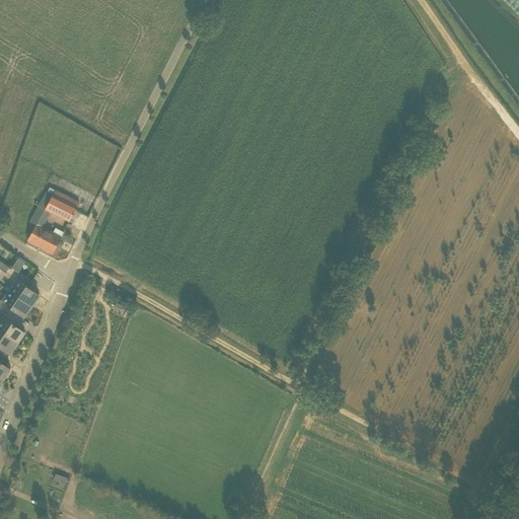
[(518,0),(503,0),(518,15),(518,0)]
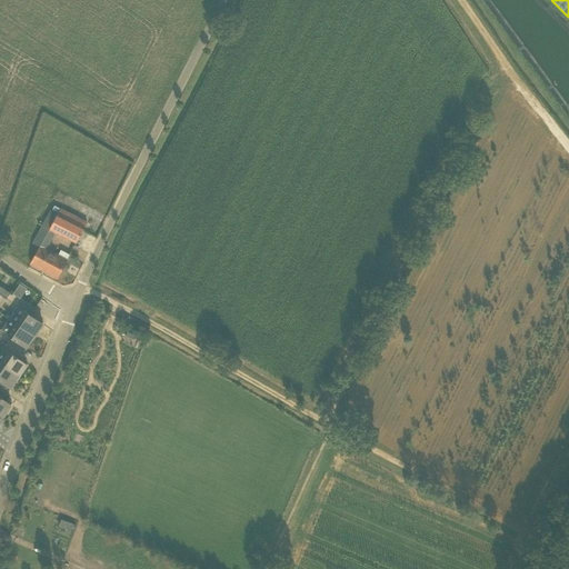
[(77,242),(83,230),(87,222),(60,209),(58,215),(51,211),(33,243),(40,247),(30,263),(57,278),(67,260),(69,256),(60,250),(58,256),(47,249),(56,232),(77,242)]
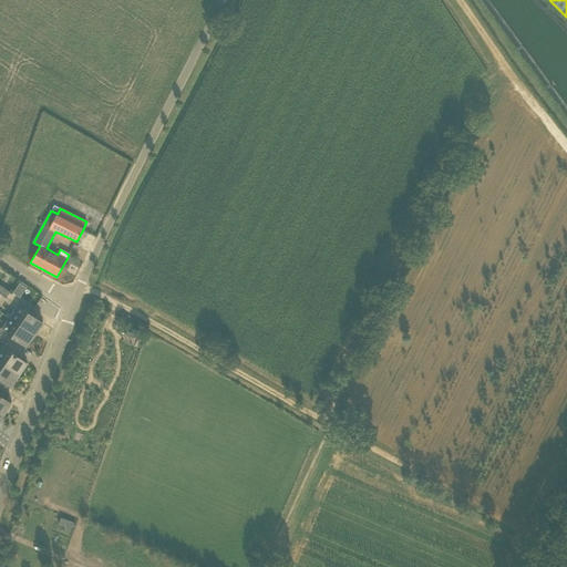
[(20,298),(27,287),(20,282),(12,292),(20,298)]
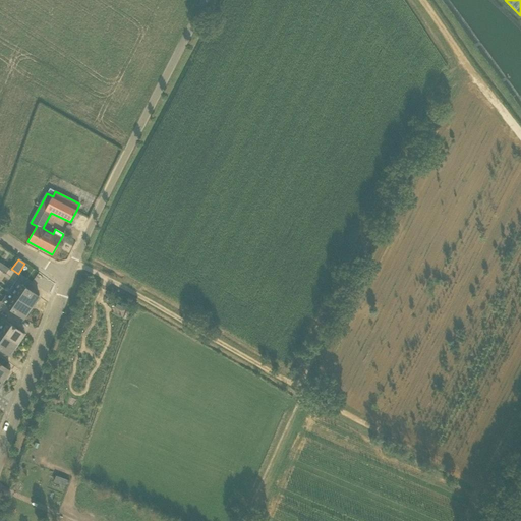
[(0,261),(0,269),(6,274),(9,268),(0,261)]
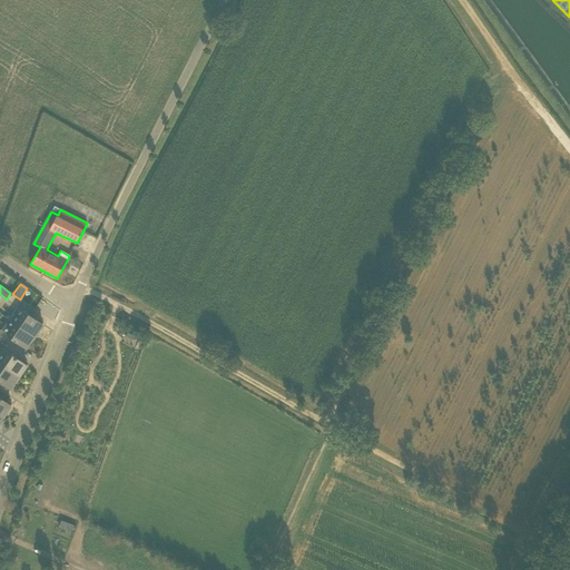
[(43,324),(17,306),(9,318),(17,323),(35,336),(43,324)]
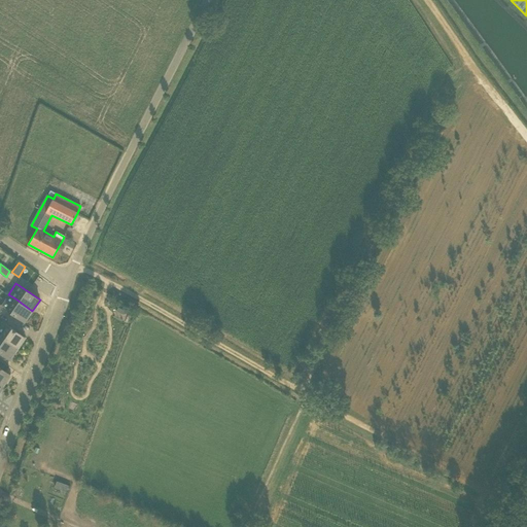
[(8,310),(7,310),(8,311),(25,322),(32,311),(15,299),(8,310)]
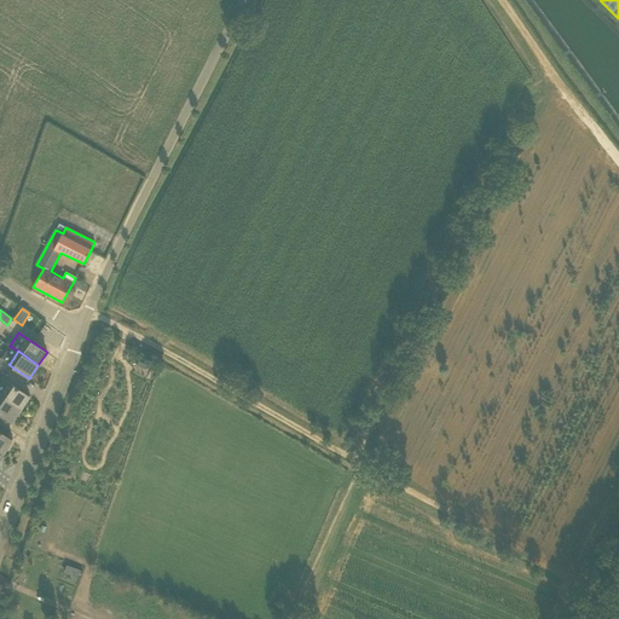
[(21,410),(29,397),(10,382),(1,395),(21,410)]
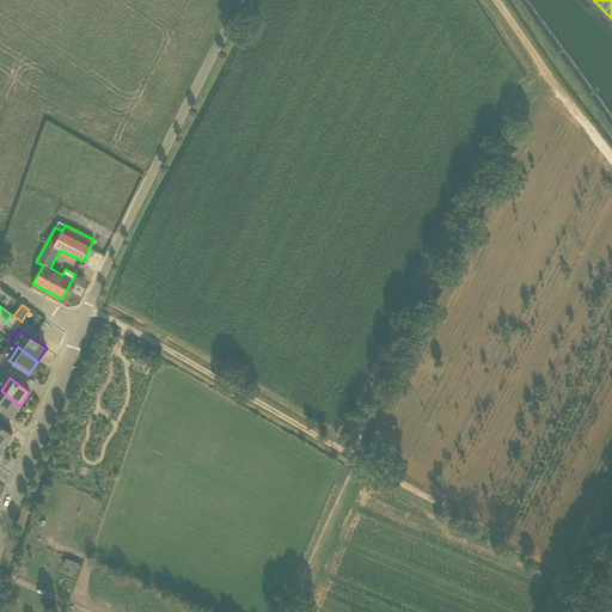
[(0,409),(12,417),(20,405),(1,391),(0,390),(0,409)]
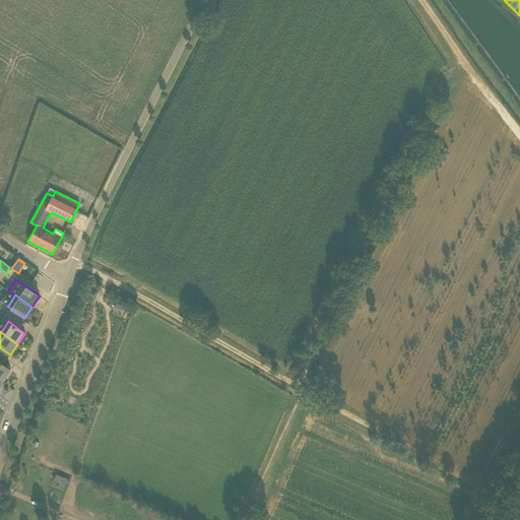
[(0,378),(3,381),(10,370),(0,363),(0,378)]
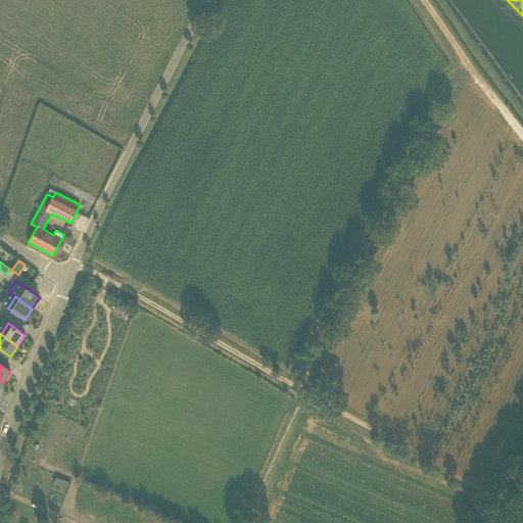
All buildings are outlined.
